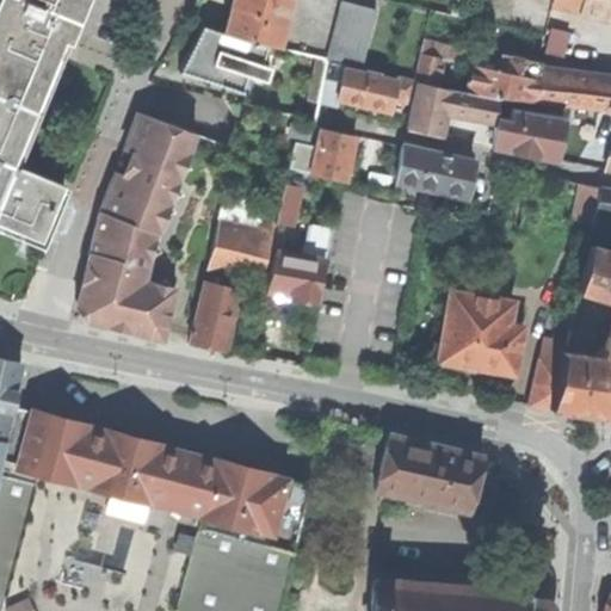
[(0,0),(0,217),(4,220),(5,217),(24,224),(25,220),(47,229),(55,208),(65,185),(7,162),(57,41),(73,0),(0,0)]
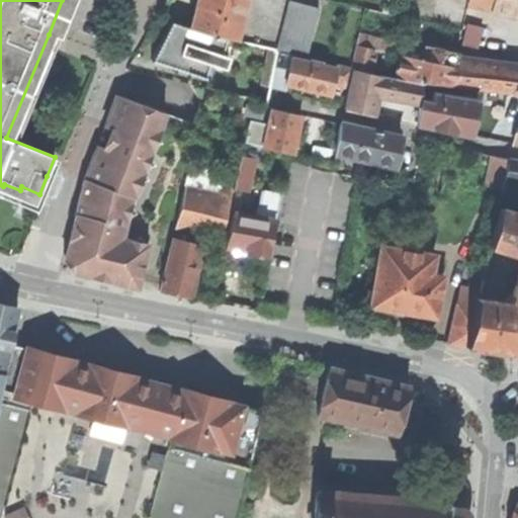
[(196,0),(195,6),(189,28),(225,37),(234,39),(243,0),(196,0)]
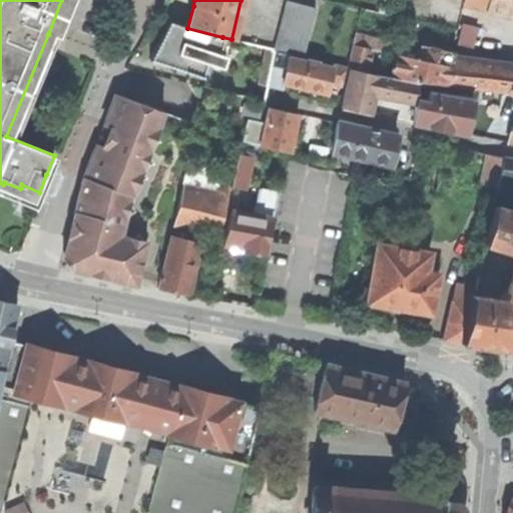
[(512,14),(512,0),(486,0),(485,7),(485,9),(512,14)]
